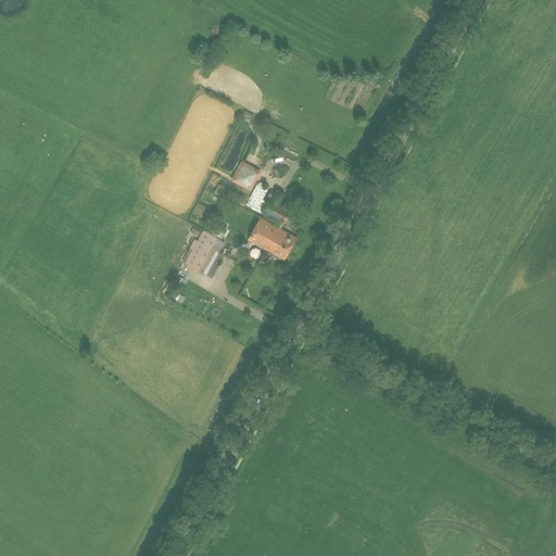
[(241,161),(231,180),(251,191),(262,172),(241,161)]
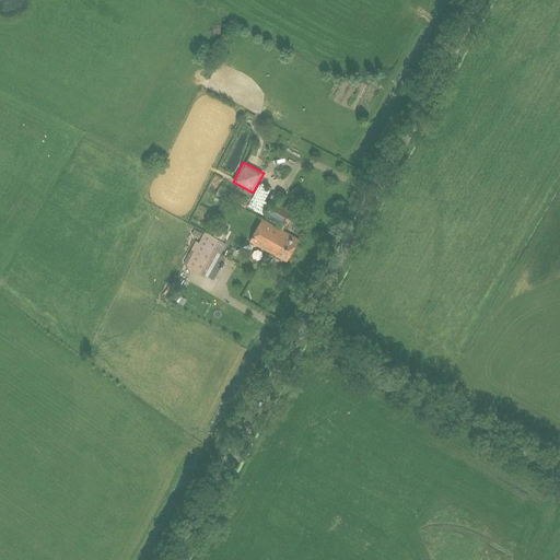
[(245,197),(221,186),(218,193),(242,203),(245,197)]
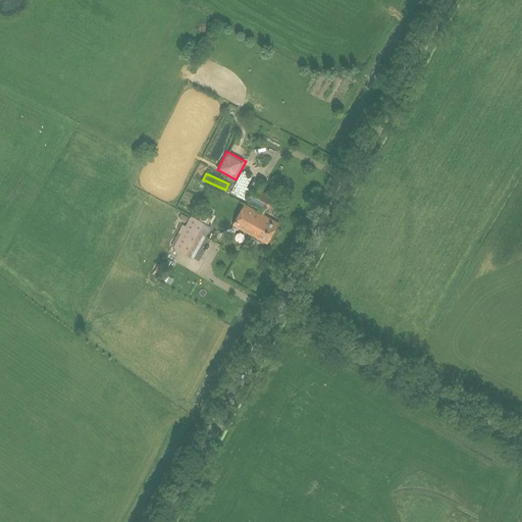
[(248,200),(267,210),(274,198),(262,191),(266,184),(259,179),(255,187),(248,200)]
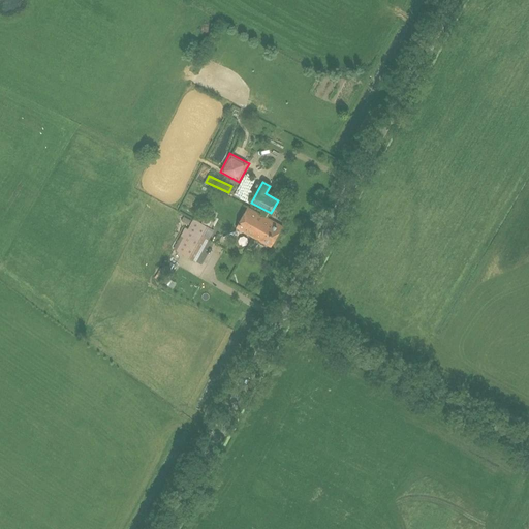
[(259,226),(266,217),(249,207),(237,228),(253,238),(259,226)]
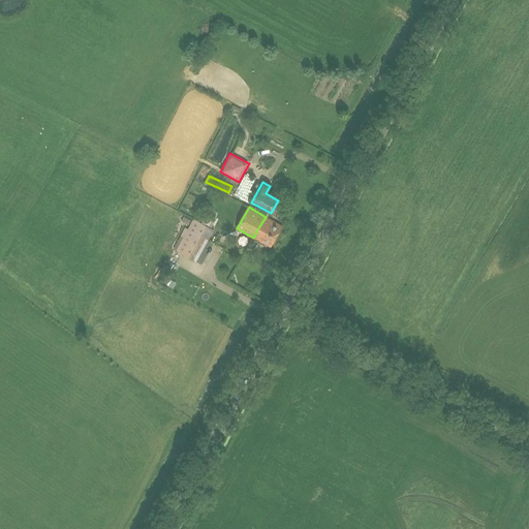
[(201,223),(195,219),(178,251),(196,261),(214,229),(211,228),(216,219),(207,214),(201,223)]
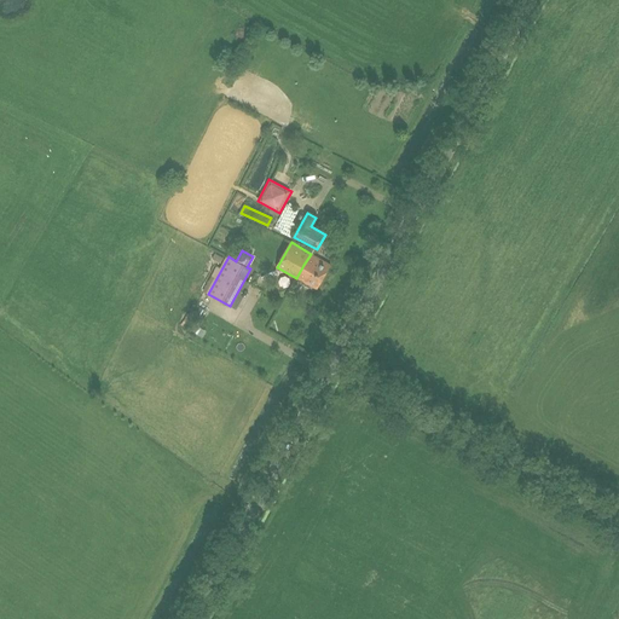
[(331,265),(311,254),(304,265),(296,278),(317,290),(331,265)]
